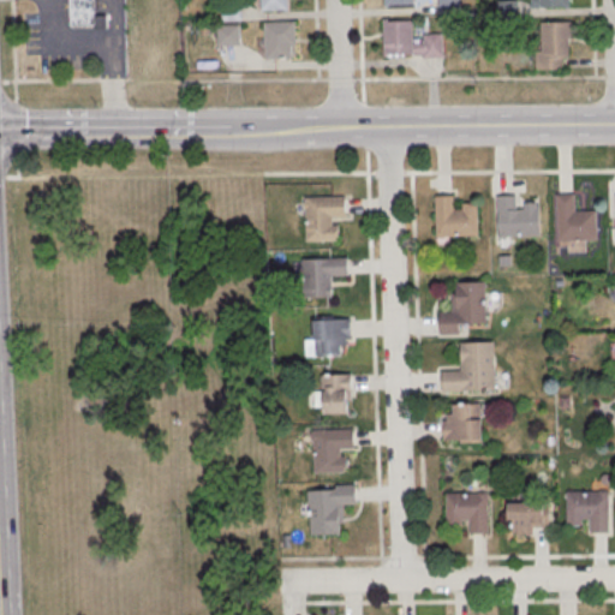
[(70,0),(94,0),(95,25),(72,27),(70,0)]
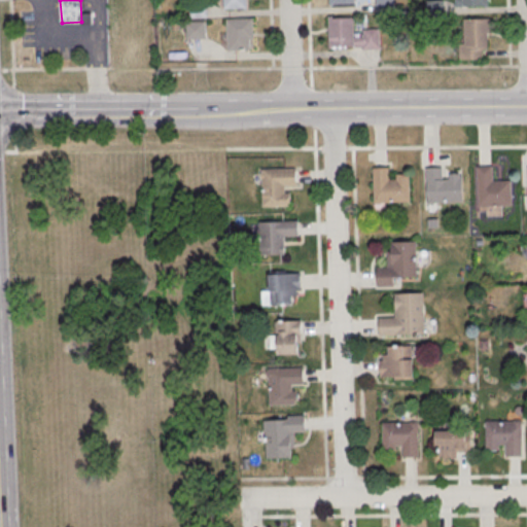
[(221,0),(245,0),(246,8),(222,9),(221,0)]
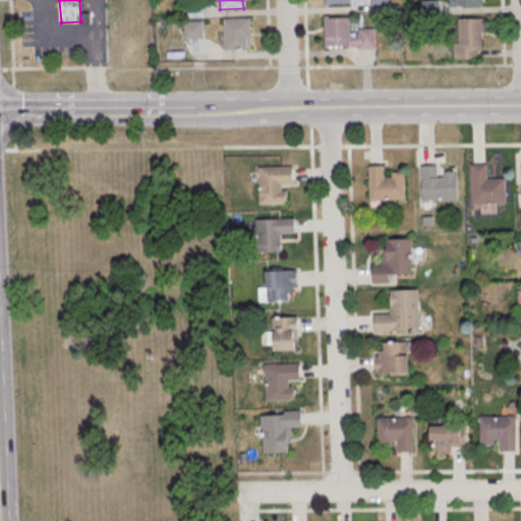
[(369,0),(388,0),(388,12),(370,12),(369,0)]
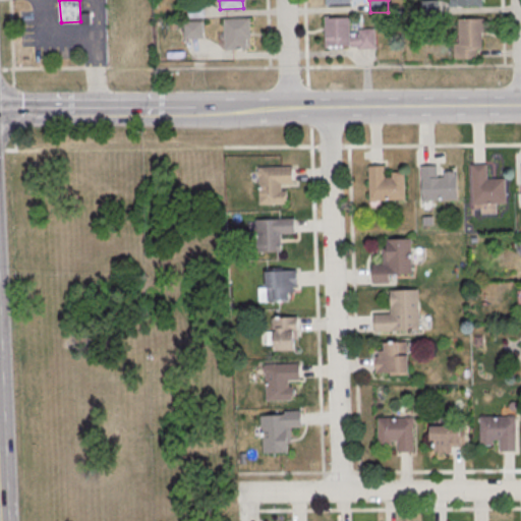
[(420,1),(438,0),(439,16),(421,17),(420,1)]
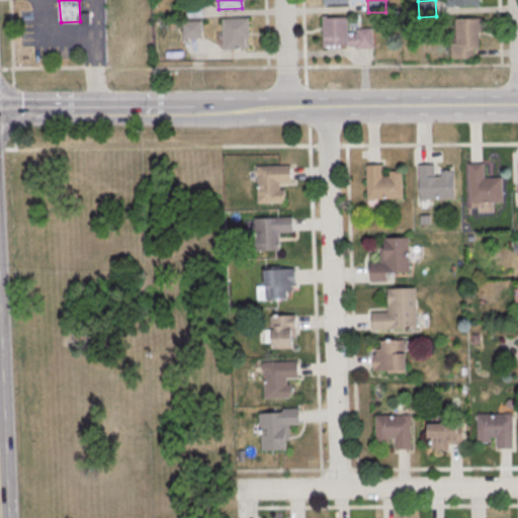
[(185,2),(202,1),(202,17),(185,18),(185,2)]
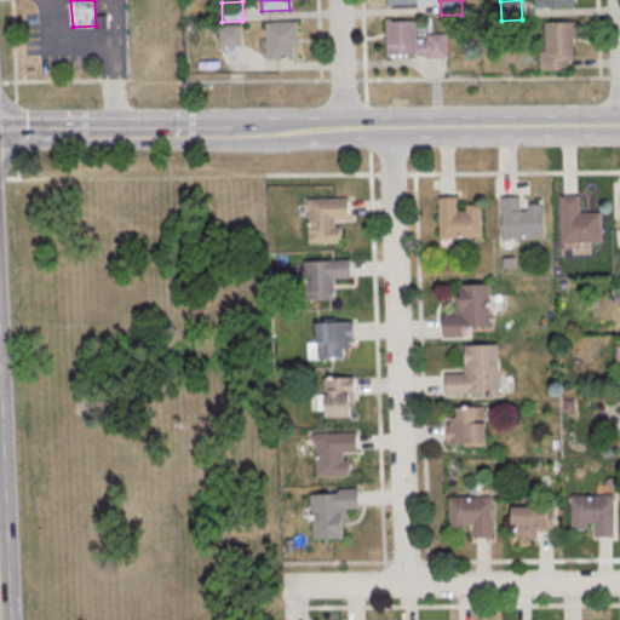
[(385,22),(414,21),(415,44),(426,44),(426,35),(445,34),(446,58),(425,58),(425,56),(385,57),(385,22)]
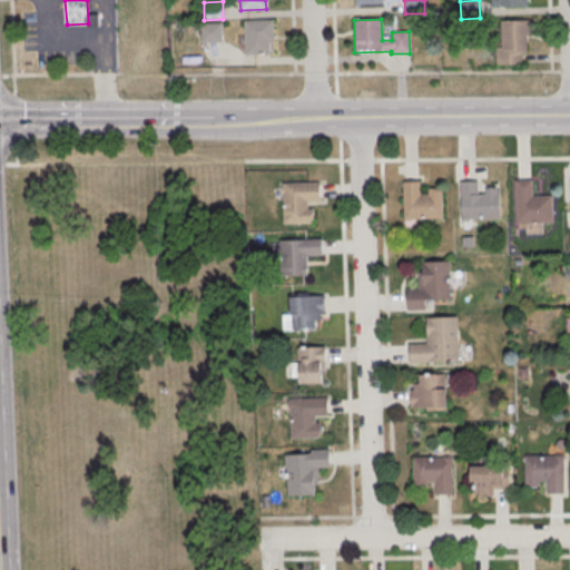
[(244,20),(273,20),(273,41),(268,41),(269,55),(245,56),(244,20)]
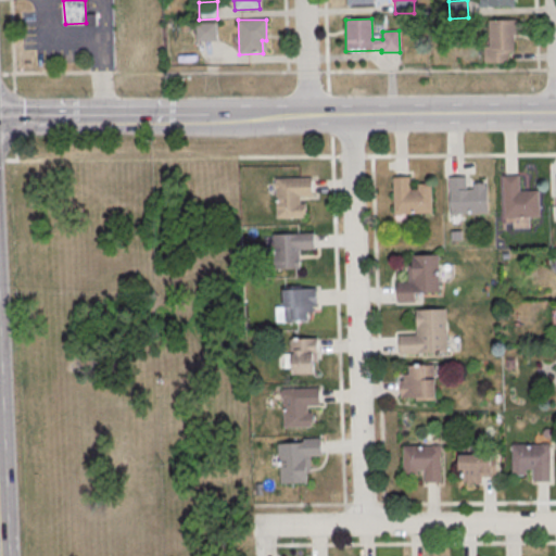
[(488,21),(514,20),(515,51),(489,52),(488,21)]
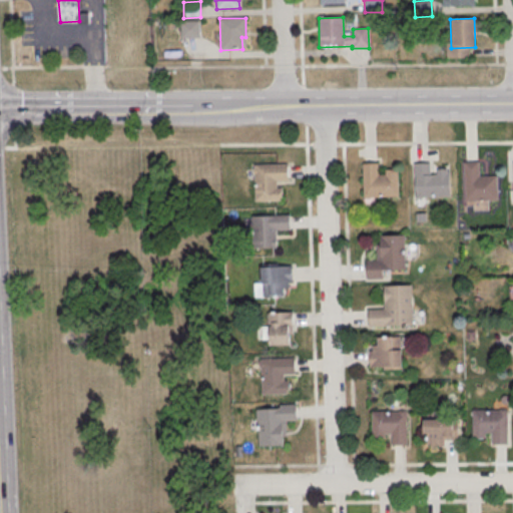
[(180,22),(197,21),(198,37),(181,38),(180,22)]
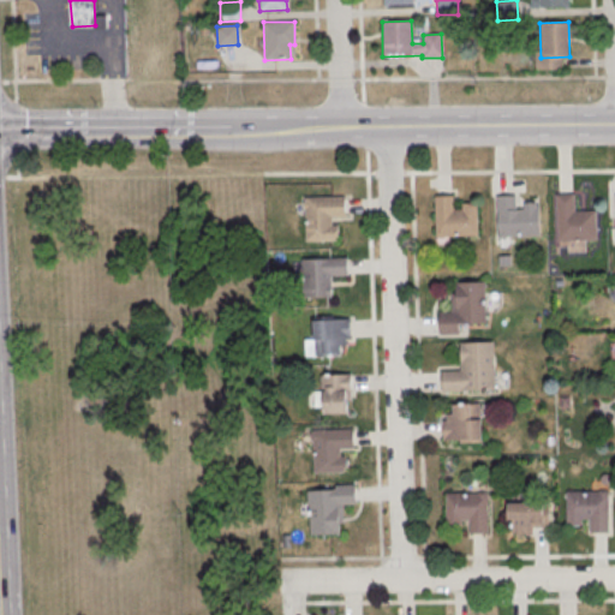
[(555,195),(556,242),(596,240),(595,212),(574,212),(574,193),(555,195)]
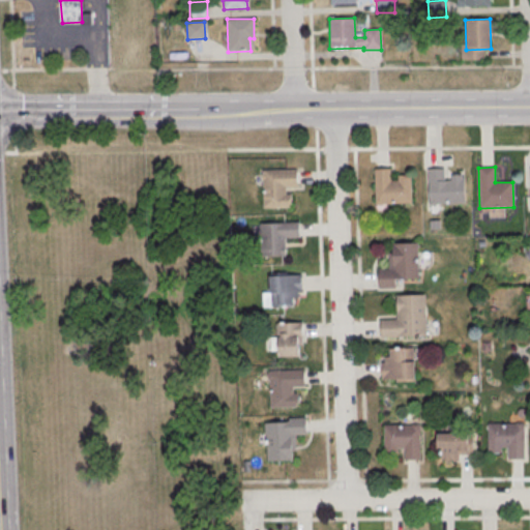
[(374,169),(376,205),(411,204),(410,175),(398,175),(398,179),(390,180),(390,169),(374,169)]
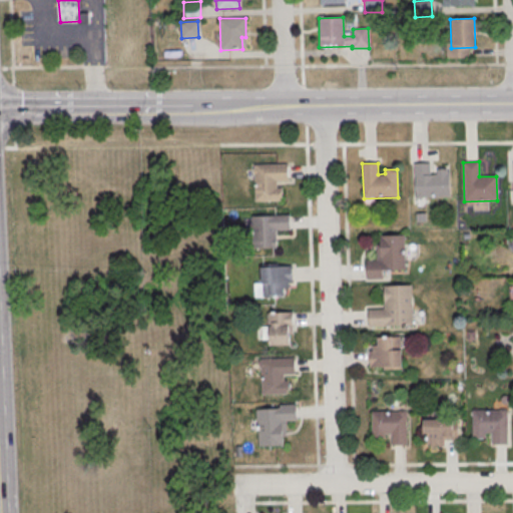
[(414,163),(415,199),(448,197),(448,173),(430,174),(430,163),(414,163)]
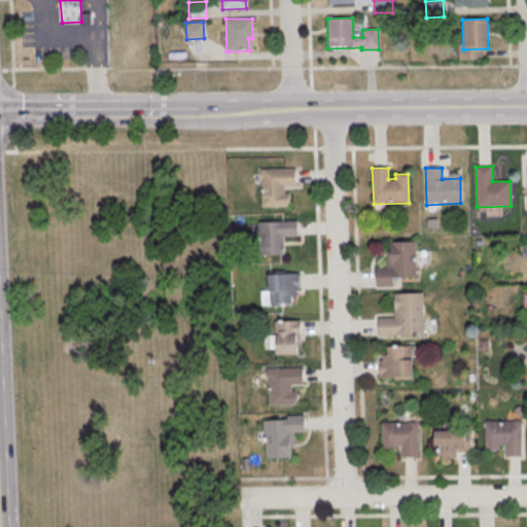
[(259,170),(300,169),(300,184),(285,184),(286,203),(260,204),(259,170)]
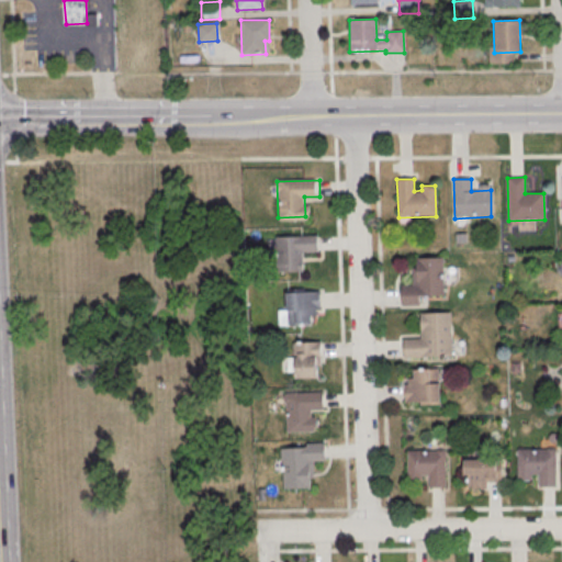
[(274,237),(316,236),(317,253),(302,253),(302,272),(276,272),(274,237)]
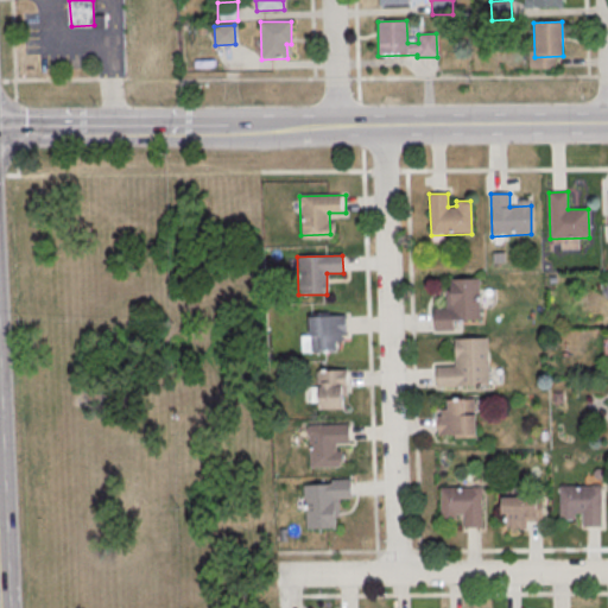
[(450,280),(479,279),(480,321),(454,322),(454,331),(435,331),(434,309),(447,309),(447,290),(450,290),(450,280)]
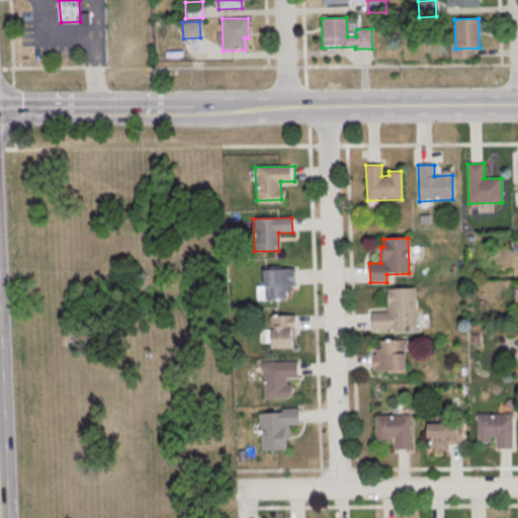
[(286,299),(263,300),(262,267),(279,266),(279,269),(293,269),(294,285),(291,285),(291,291),(286,291),(286,299)]
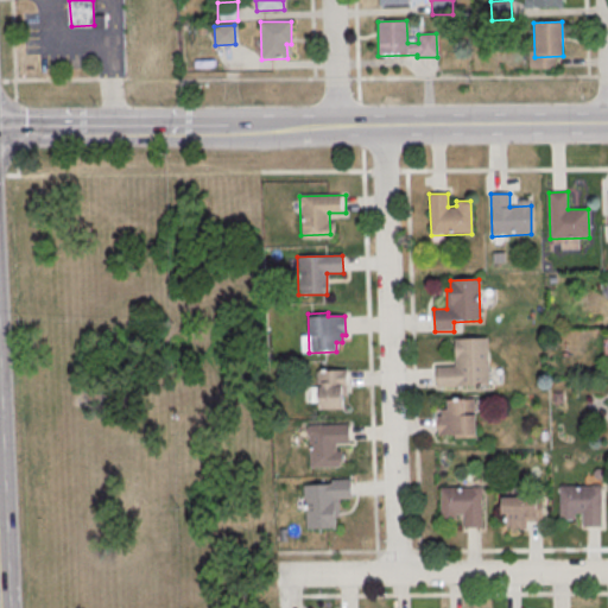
[(454,340),(487,339),(489,386),(437,387),(436,367),(455,367),(454,340)]
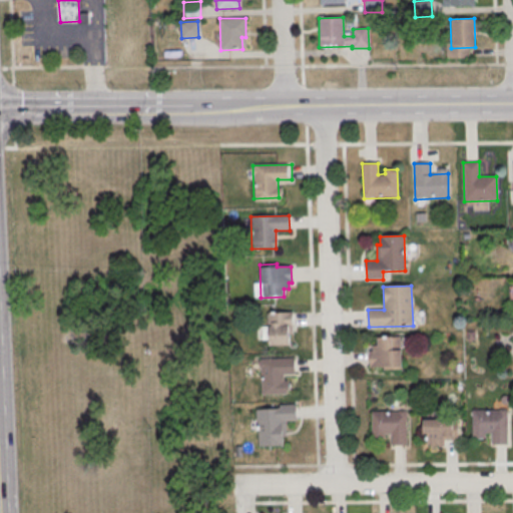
[(267,313),(293,312),(294,326),(289,326),(290,345),(270,346),(270,340),(262,340),(262,327),(268,327),(267,313)]
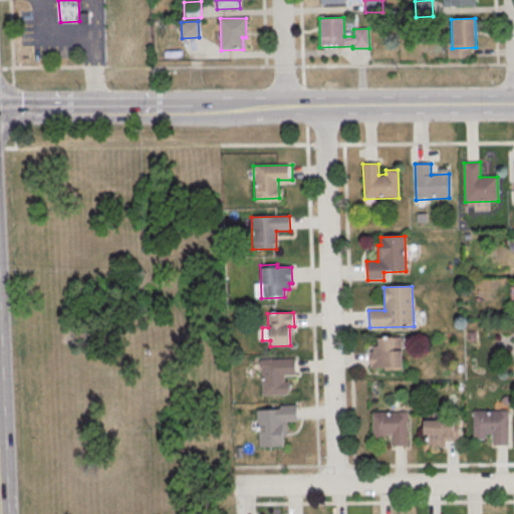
[(377,337),(402,336),(403,370),(384,370),(384,367),(370,367),(369,351),(372,351),(372,345),(377,345),(377,337)]
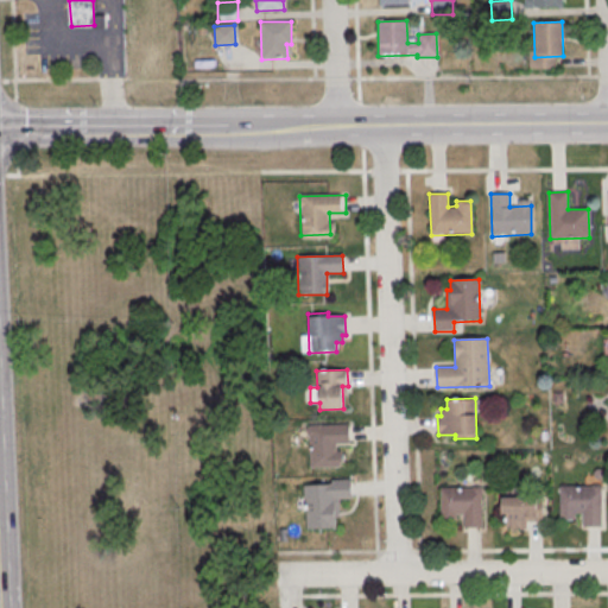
[(308,426),(349,424),(349,444),(336,444),(336,451),(342,451),(342,461),(340,462),(340,467),(309,468),(308,426)]
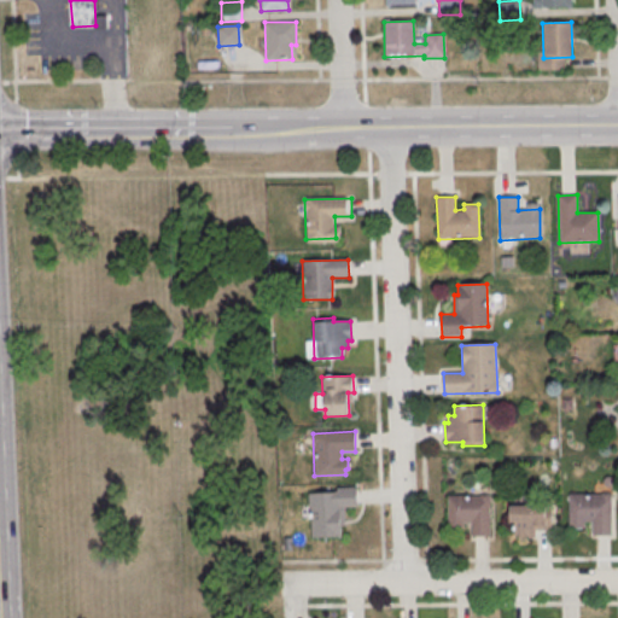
[(309,493),(332,491),(332,489),(356,488),(357,508),(340,508),(342,538),(310,538),(309,493)]
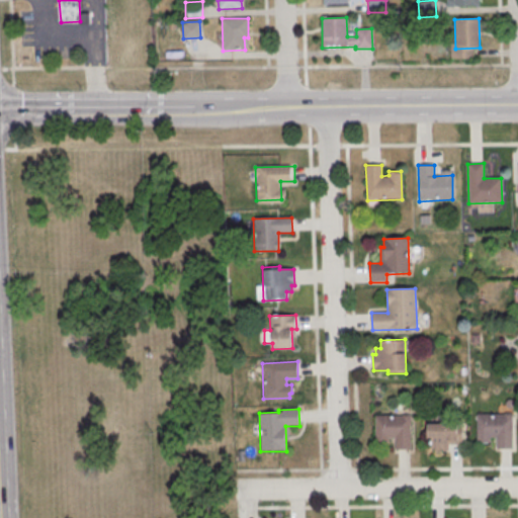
[(375,416),(411,415),(411,450),(395,450),(395,439),(389,439),(389,443),(375,443),(375,416)]
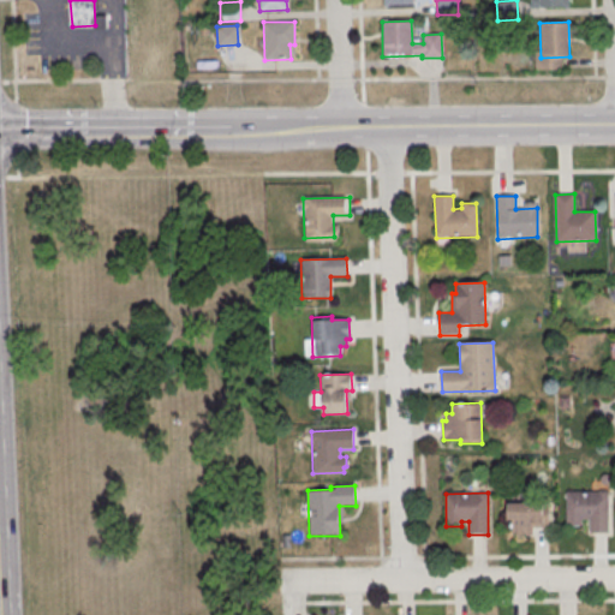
[(566,493),(608,493),(609,533),(589,533),(589,520),(581,520),(581,525),(566,525),(566,493)]
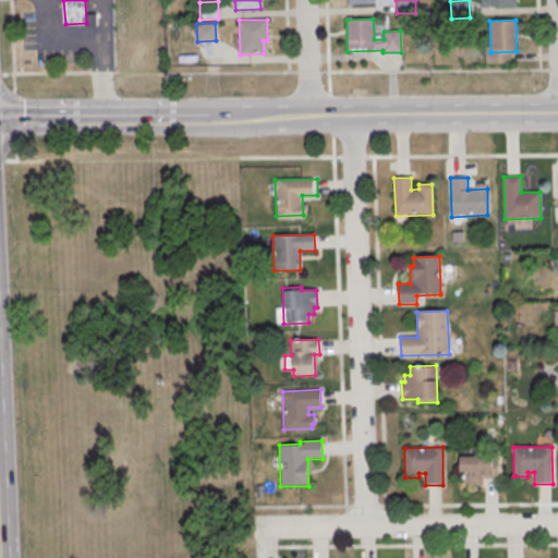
[(460,457),(498,456),(498,478),(483,478),(483,485),(464,486),(464,471),(460,471),(460,457)]
